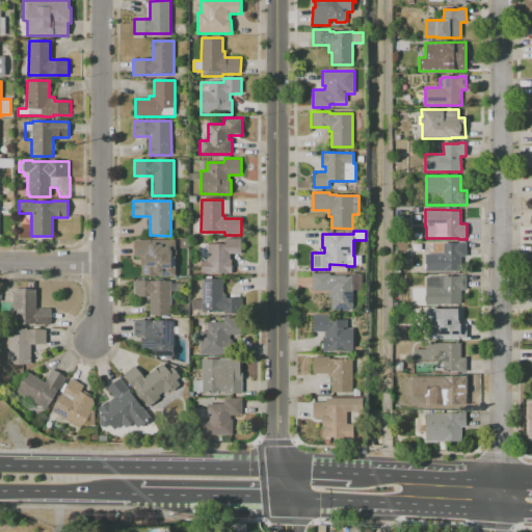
[(232,274),(201,274),(201,243),(224,243),(224,239),(242,239),(242,255),(229,255),(229,260),(232,260),(232,274)]
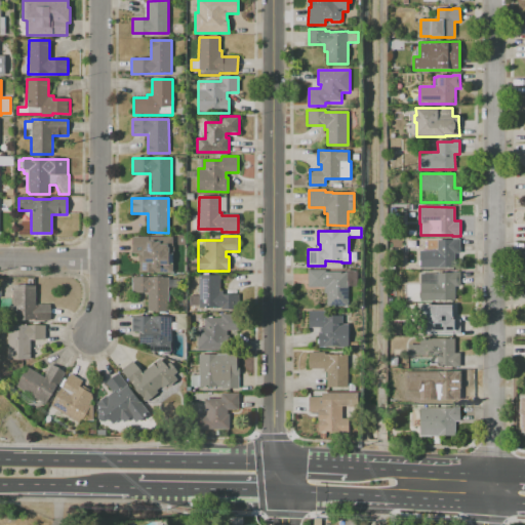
[(139,273),(139,264),(138,264),(138,253),(132,253),(132,237),(172,237),(172,272),(139,273)]
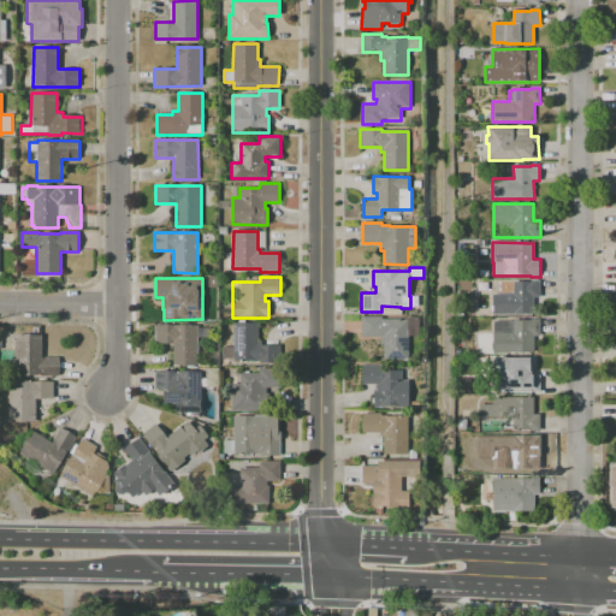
[(534,314),(493,314),(492,295),(514,295),(513,282),(531,282),(531,280),(539,280),(539,297),(534,297),(534,314)]
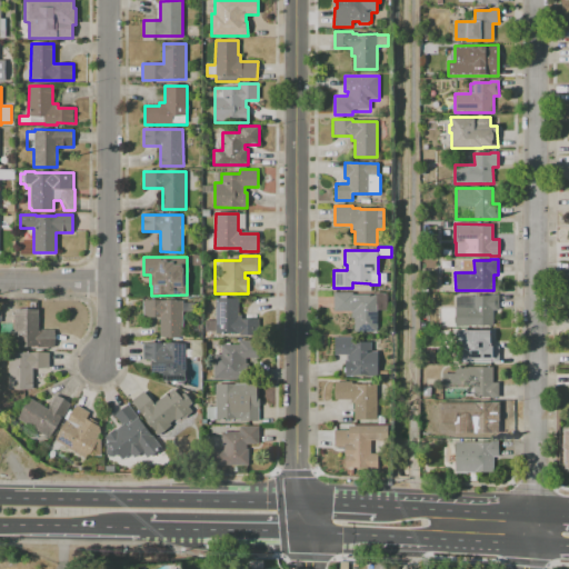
[(377,332),(355,332),(355,318),(351,318),(351,312),(333,312),(333,292),(353,292),(352,295),(377,295),(377,293),(387,293),(388,310),(377,310),(377,332)]
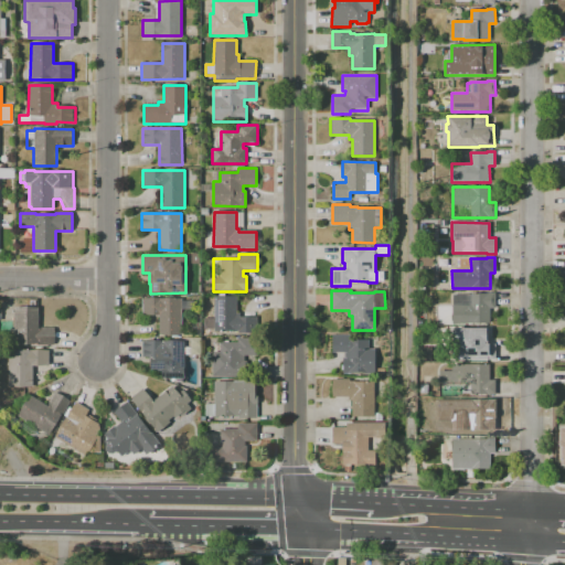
[(490,323),(452,323),(451,306),(452,306),(452,295),(471,295),(471,294),(494,294),(494,308),(489,308),(490,323)]
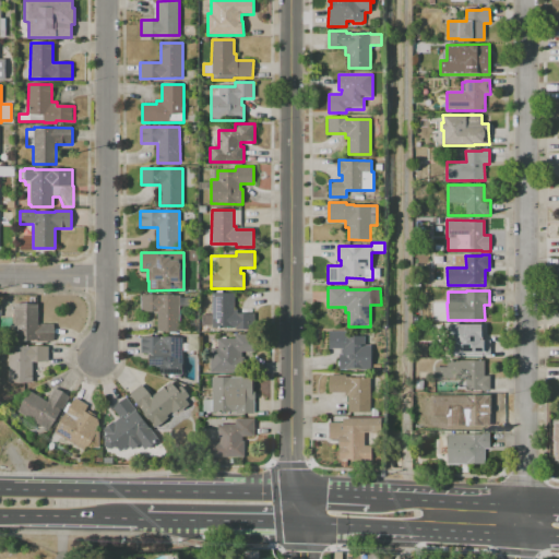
[(254,330),(212,329),(212,325),(201,325),(201,314),(211,314),(211,293),(234,293),(234,313),(254,313),(254,330)]
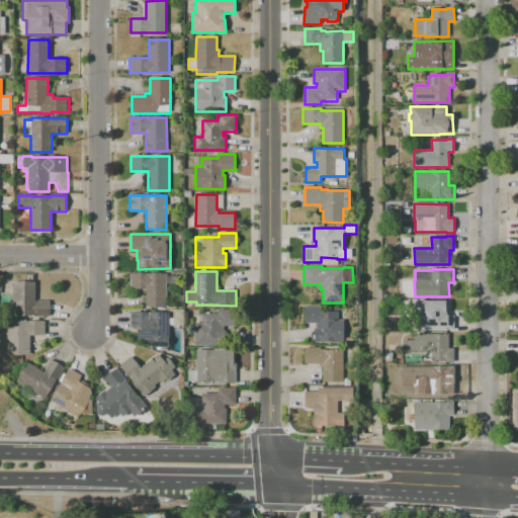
[(166,308),(146,308),(147,289),(130,289),(131,272),(166,273),(166,275),(178,276),(178,283),(166,283),(166,308)]
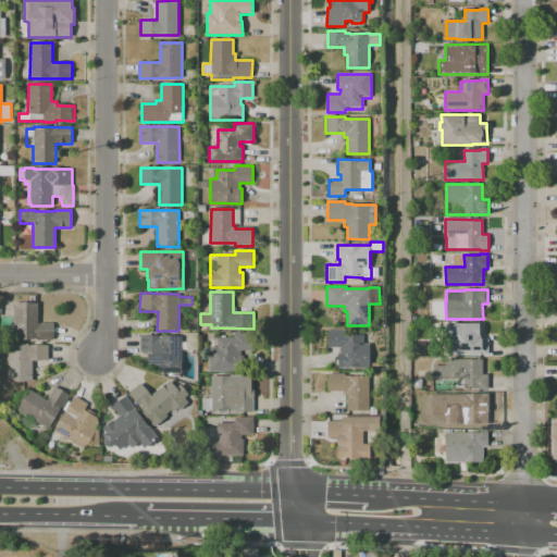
[(53,342),(37,341),(37,339),(13,339),(14,302),(38,302),(38,323),(53,323),(53,342)]
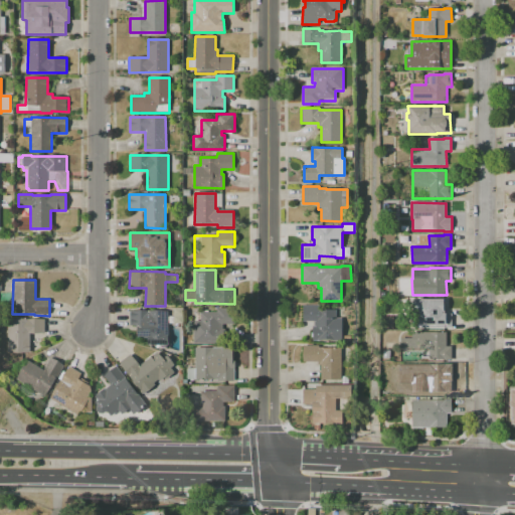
[(413,328),(413,314),(414,314),(414,300),(444,300),(444,301),(445,301),(445,314),(452,314),(452,328),(413,328)]
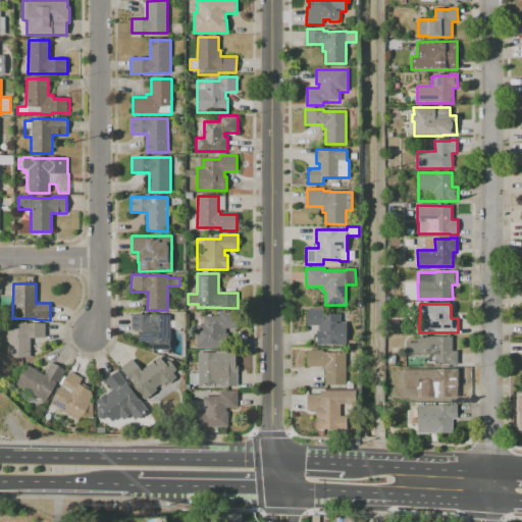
[(347,346),(336,346),(336,345),(324,345),(324,346),(316,346),(316,330),(318,330),(318,326),(307,326),(307,309),(323,309),(323,313),(330,313),(330,314),(341,314),(341,322),(347,322),(347,346)]
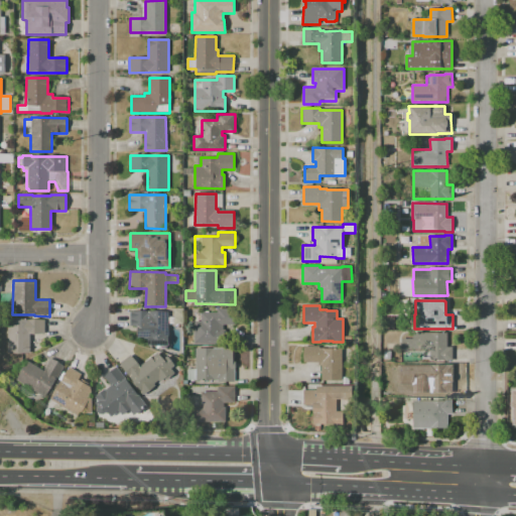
[(194,344),(194,321),(201,321),(201,312),(217,312),(217,308),(235,308),(235,325),(222,325),(222,331),(226,331),(226,343),(194,344)]
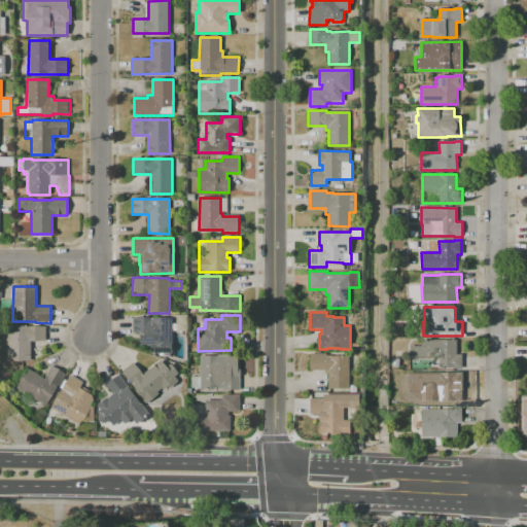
[(171,356),(156,356),(156,353),(150,353),(150,347),(140,347),(140,334),(132,334),(132,317),(172,318),(171,356)]
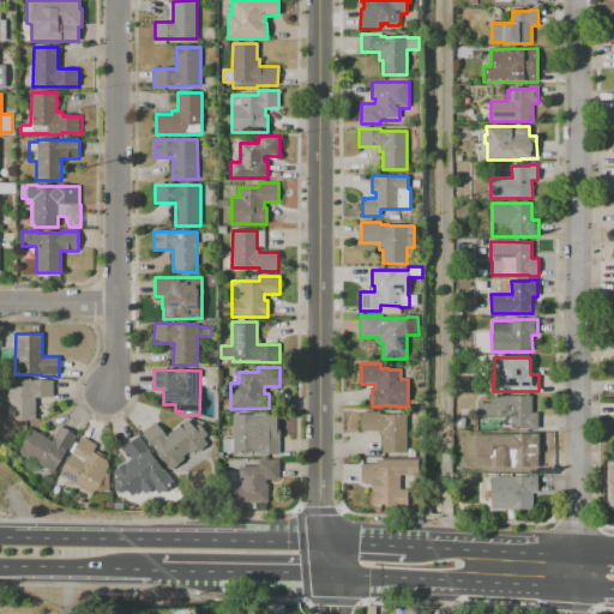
[(35,420),(8,420),(8,380),(53,380),(53,397),(35,397),(35,420)]
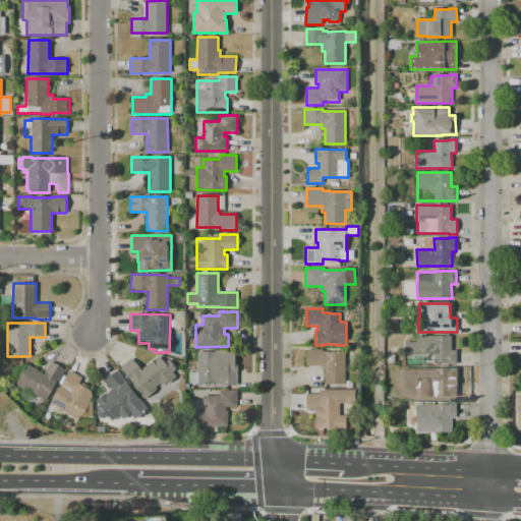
[(450,364),(450,363),(420,363),(420,352),(405,352),(405,341),(416,341),(416,336),(452,336),(452,350),(457,350),(457,364),(450,364)]
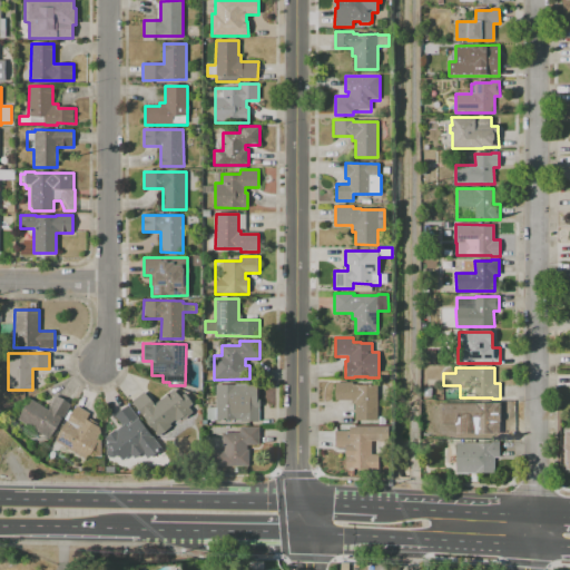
[(377,421),(355,421),(355,404),(352,404),(352,401),(335,401),(335,382),(353,382),(353,384),(357,384),(357,385),(377,385),(377,421)]
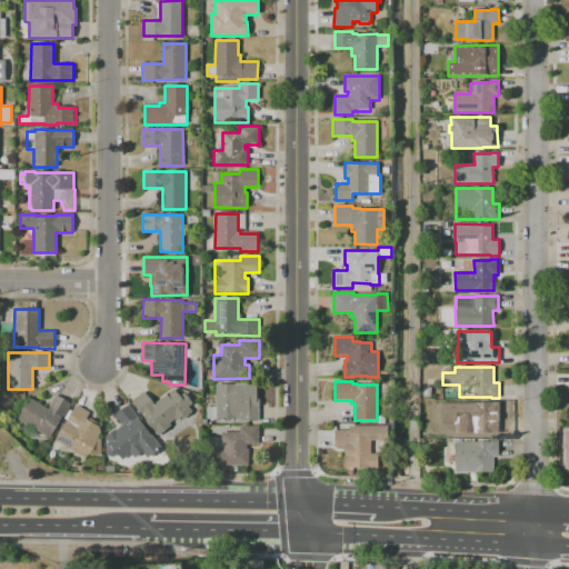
[(241,421),(241,420),(216,420),(216,419),(206,419),(206,407),(216,407),(216,385),(257,385),(257,399),(259,399),(259,407),(258,407),(258,421),(241,421)]
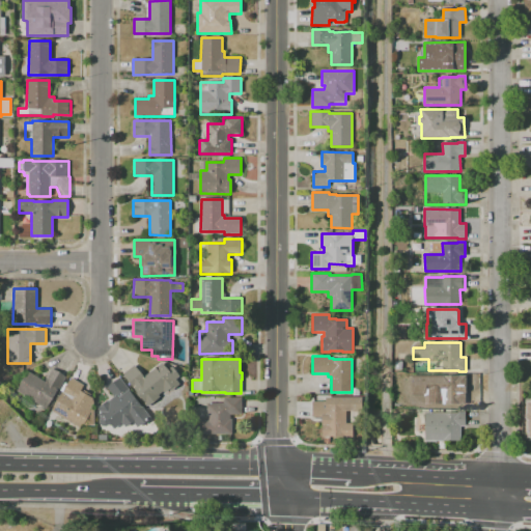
[(146,408),(144,403),(145,403),(141,398),(140,399),(136,393),(136,392),(122,373),(135,364),(144,376),(162,363),(167,369),(172,366),(179,376),(175,380),(179,385),(170,392),(168,390),(164,393),(163,392),(158,395),(160,397),(146,408)]
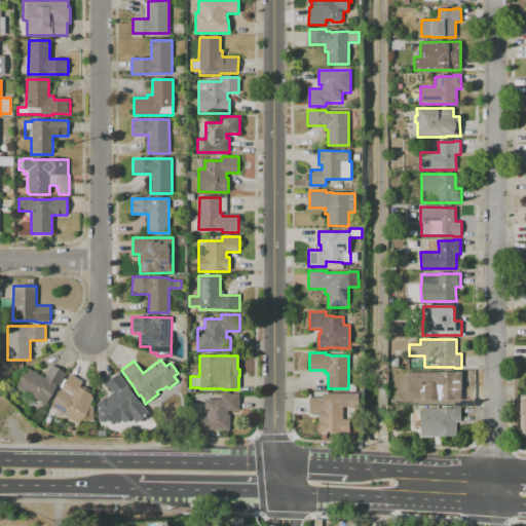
[(45,406),(16,386),(29,368),(43,377),(51,365),(66,373),(45,406)]
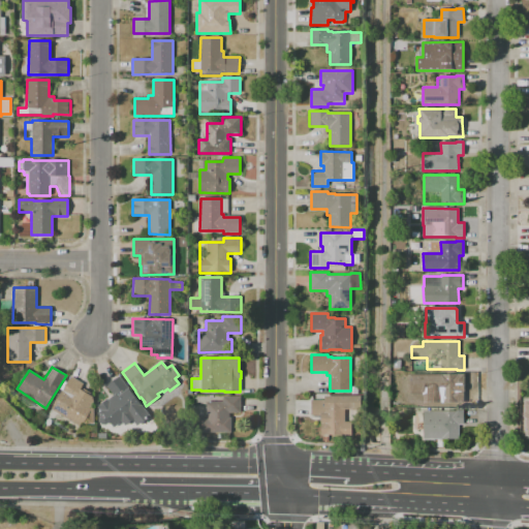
[(464,403),(456,403),(441,403),(441,392),(424,392),(424,374),(445,374),(459,374),(459,389),(464,389),(464,403)]
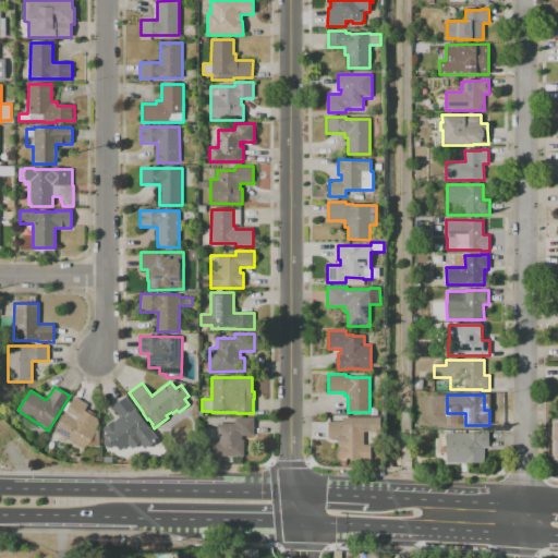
[(85,451),(53,432),(75,397),(88,405),(85,411),(97,419),(98,424),(95,428),(98,431),(99,431),(98,447),(88,447),(85,451)]
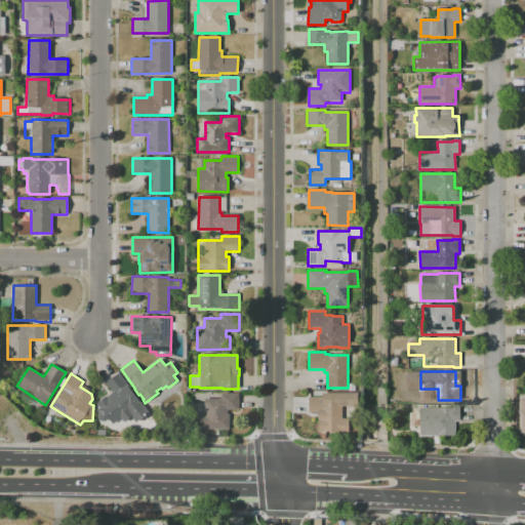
[(122,419),(118,422),(117,420),(113,423),(109,418),(105,422),(101,421),(97,418),(98,413),(96,410),(99,407),(96,403),(107,396),(112,393),(105,384),(118,373),(149,413),(136,422),(131,417),(124,422),(122,419)]
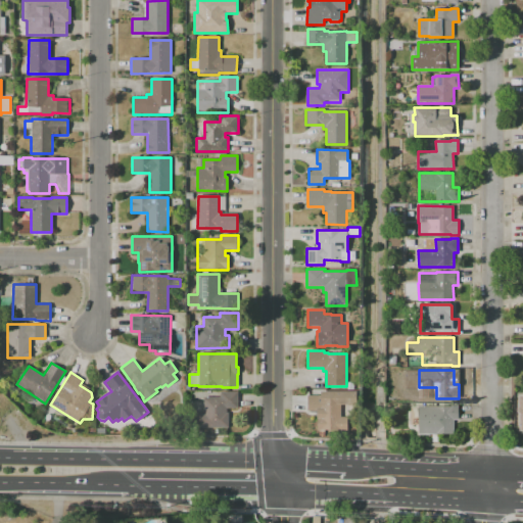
[(325,437),(319,437),(319,431),(317,431),(317,412),(307,411),(307,395),(321,395),(321,391),(358,391),(357,405),(341,405),(341,417),(348,417),(348,429),(339,429),(339,431),(325,430),(325,437)]
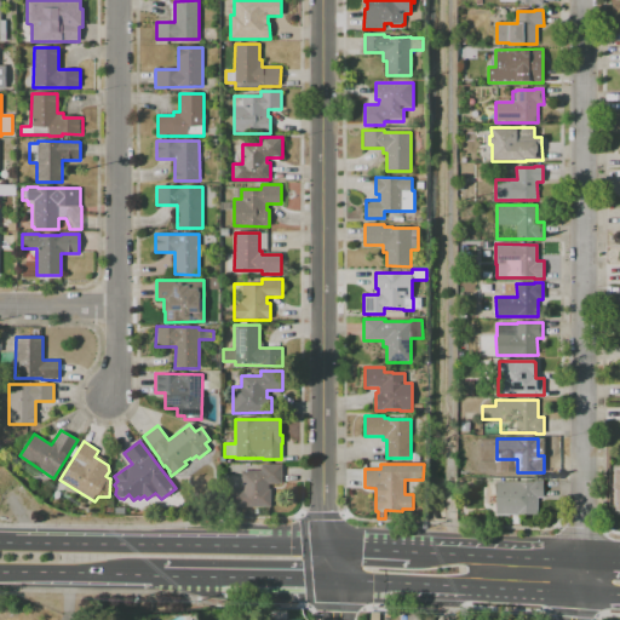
[(270,507),(233,507),(233,491),(241,491),(241,471),(262,471),(262,465),(282,465),(282,484),(268,484),(268,489),(270,489),(270,507)]
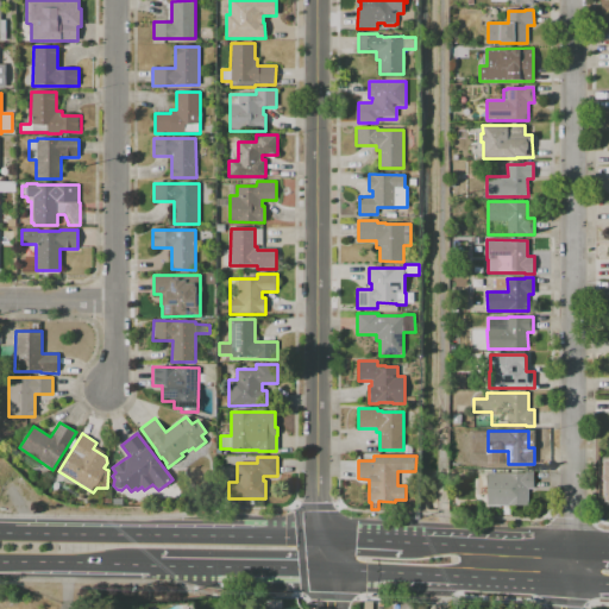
[(488,506),(488,473),(525,473),(525,472),(534,472),(534,489),(528,489),(528,506),(488,506)]
